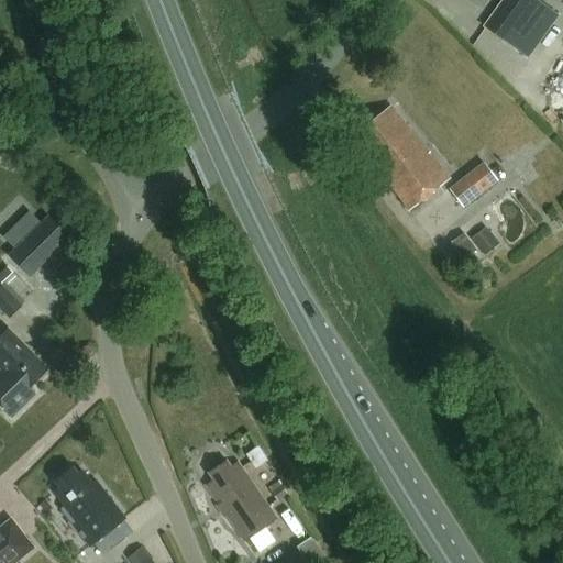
[(528,61),(560,17),(536,0),(501,0),(482,28),(516,52),(528,61)]
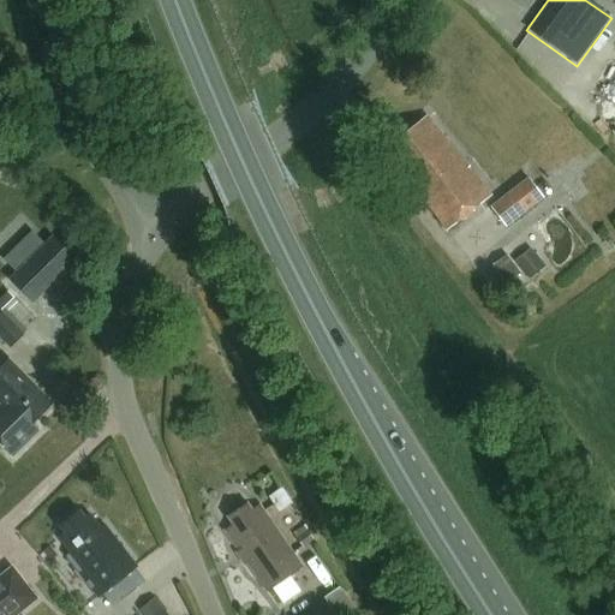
[(399,150),(389,157),(447,232),(491,197),(469,168),(466,169),(425,118),(393,143),(399,150)]
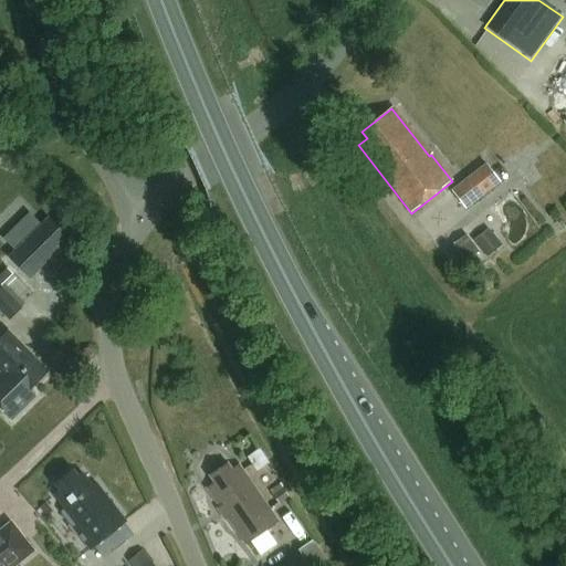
[(484,166),(449,192),(463,211),(499,185),(484,166)]
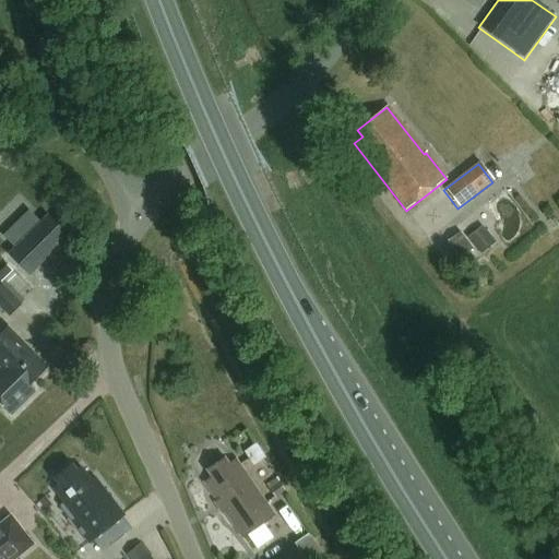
[(30,276),(68,237),(48,217),(9,256),(30,276)]
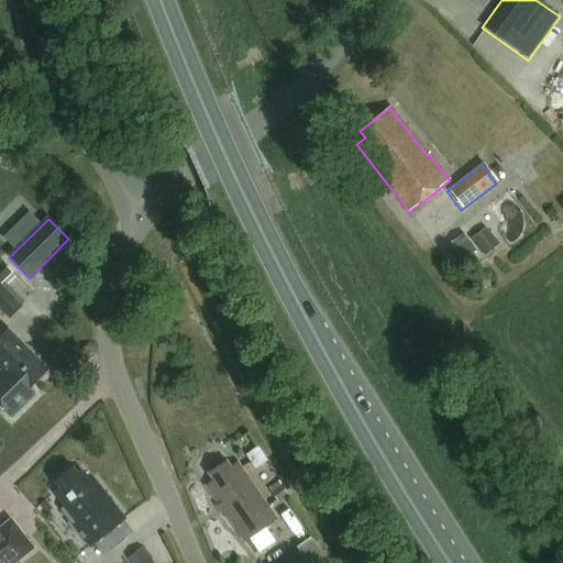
[(468,241),(476,251),(483,258),(499,245),(485,228),(468,241)]
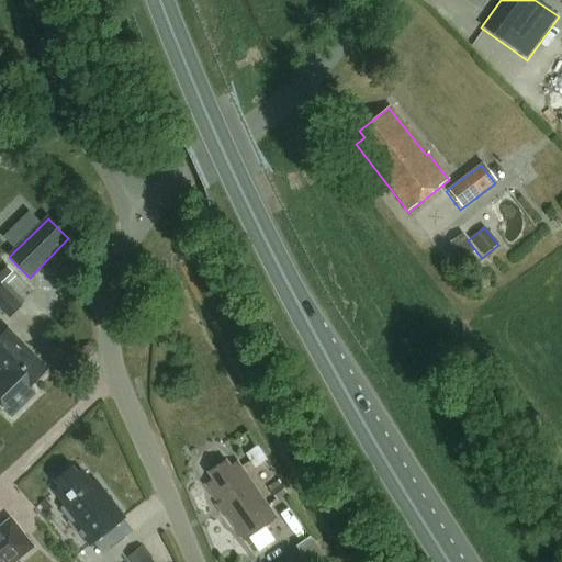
[(0,312),(7,319),(21,306),(0,284),(0,312)]
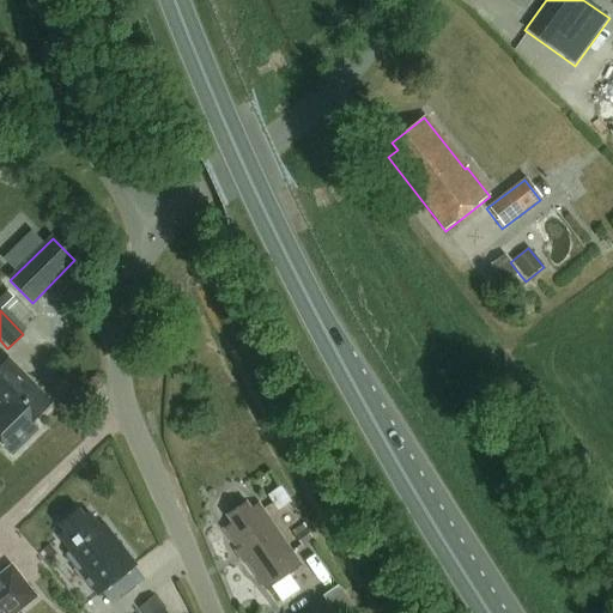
[(0,402),(1,405),(0,406),(0,444),(12,457),(37,432),(31,425),(52,405),(10,360),(0,369),(0,402)]
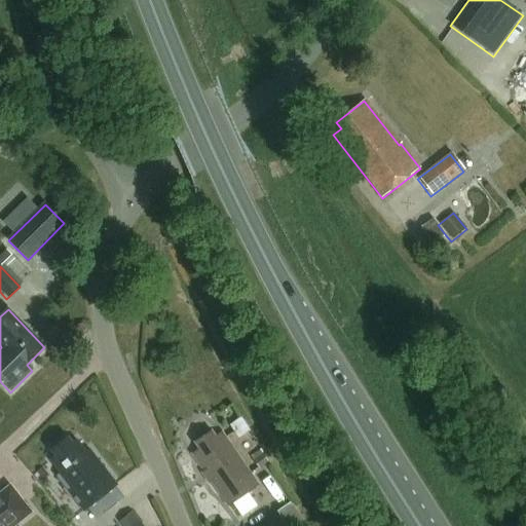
[(251,430),(240,417),(229,425),(239,439),(251,430)]
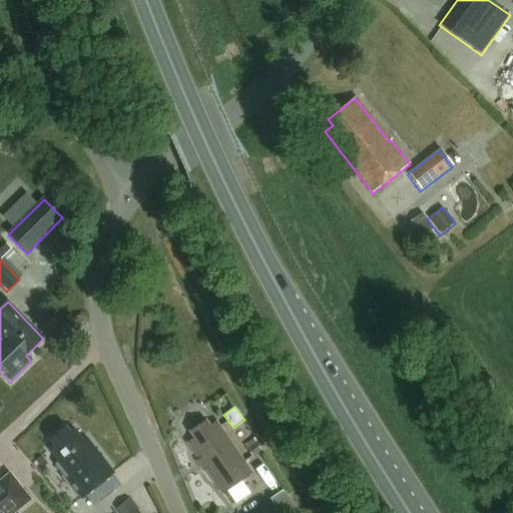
[(186,444),(222,495),(252,474),(217,424),(211,428),(206,422),(191,433),(194,439),(186,444)]
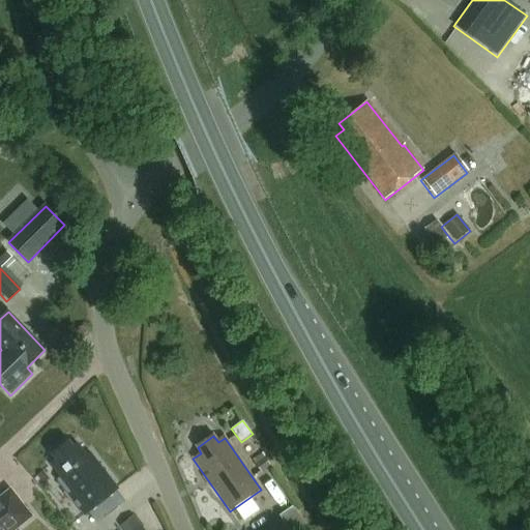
[(87,459),(77,446),(74,448),(68,442),(52,455),(58,462),(53,466),(62,478),(58,481),(93,524),(124,498),(90,457),(87,459)]
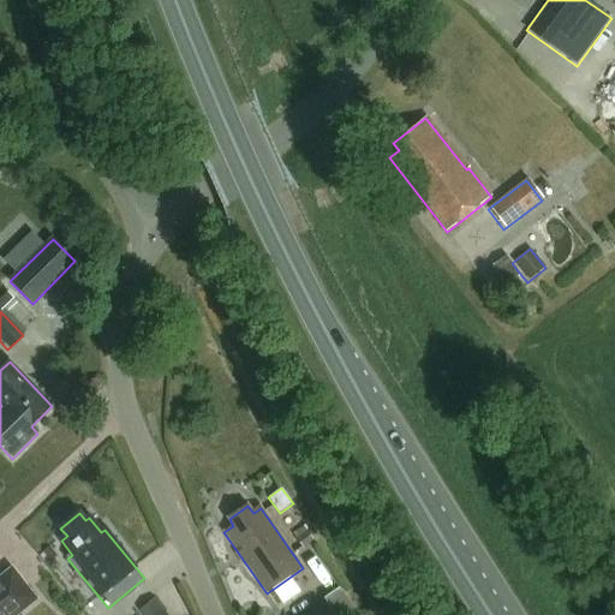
[(12,568),(0,577),(0,614),(19,614),(39,601),(12,568)]
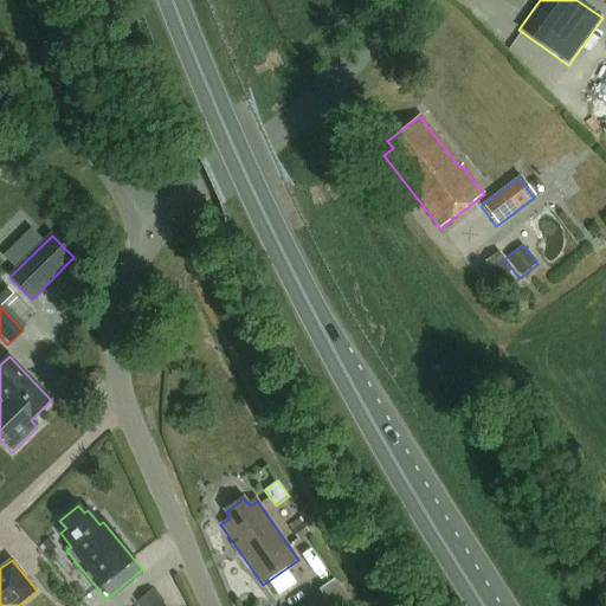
[(318,594),(326,605),(349,605),(350,605),(336,584),(318,594)]
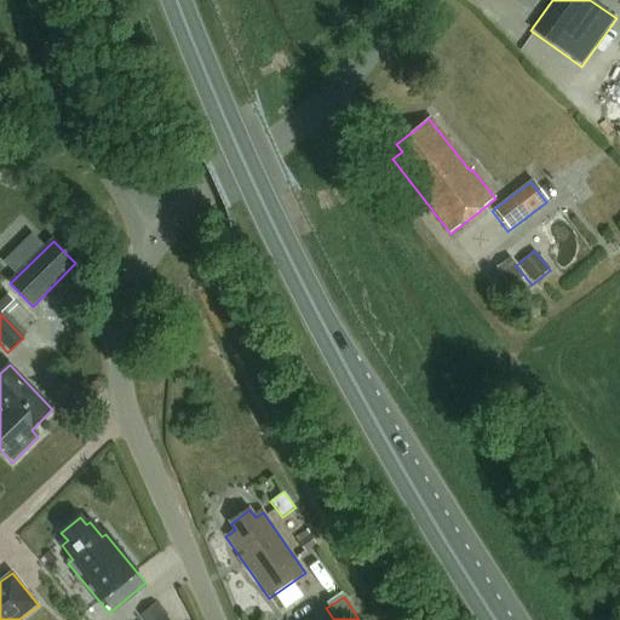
[(333,619),(326,608),(308,619),(333,619)]
